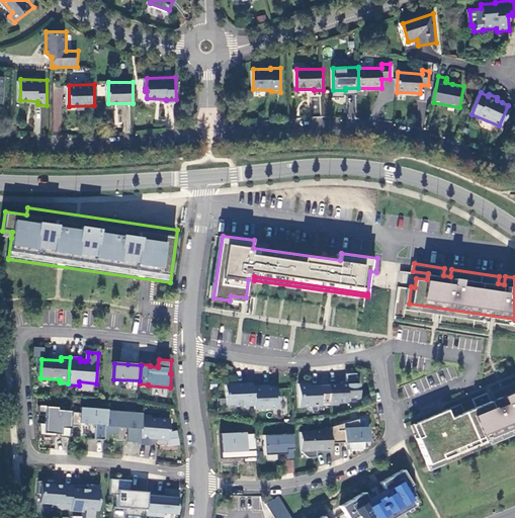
[(349,373),(349,380),(349,383),(343,383),(332,384),(333,402),(333,404),(341,404),(341,402),(350,401),(350,398),(362,397),(361,375),(359,376),(359,372),(349,373)]
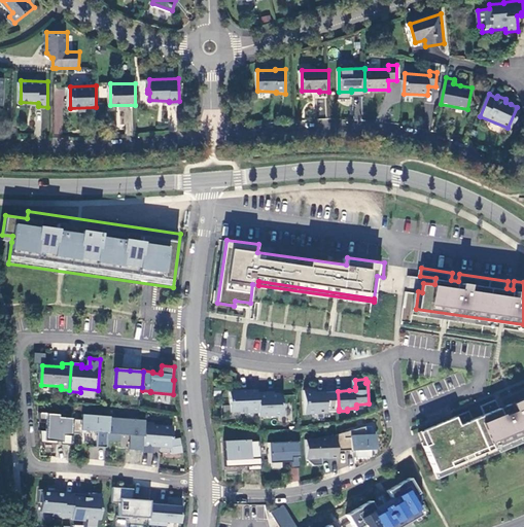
[(243,413),(262,412),(260,392),(260,390),(242,391),(241,383),(232,384),(233,412),(243,412),(243,413)]
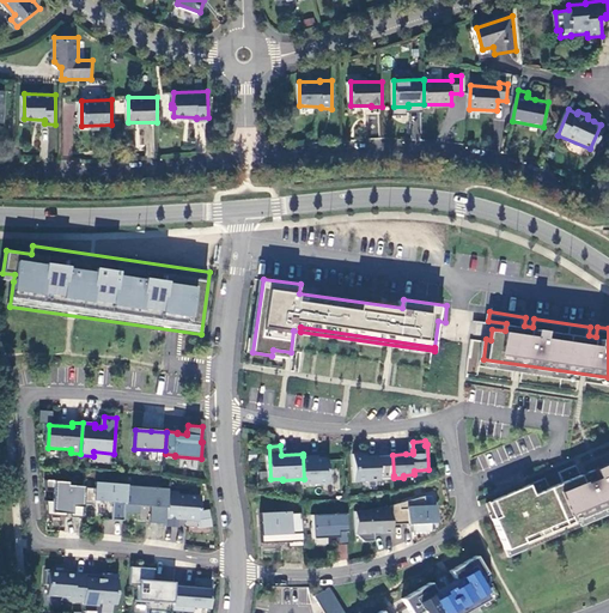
[(383,475),(394,475),(393,455),(366,456),(366,453),(357,454),(358,481),(383,480),(383,475)]
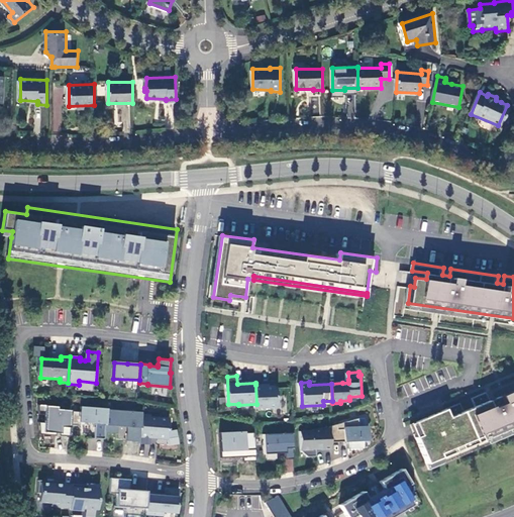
[(255,385),(257,404),(257,408),(280,407),(280,388),(277,386),(266,387),(265,385),(255,385)]
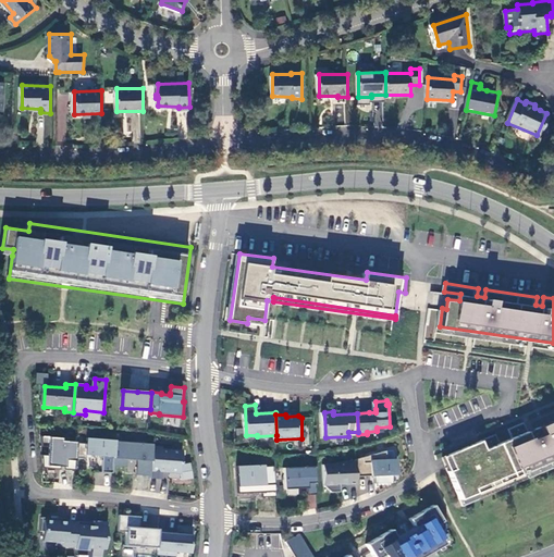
[(553,420),(543,424),(543,425),(531,430),(528,421),(512,428),(516,436),(503,442),(500,433),(451,454),(457,468),(452,470),(467,505),(553,467),(553,420)]
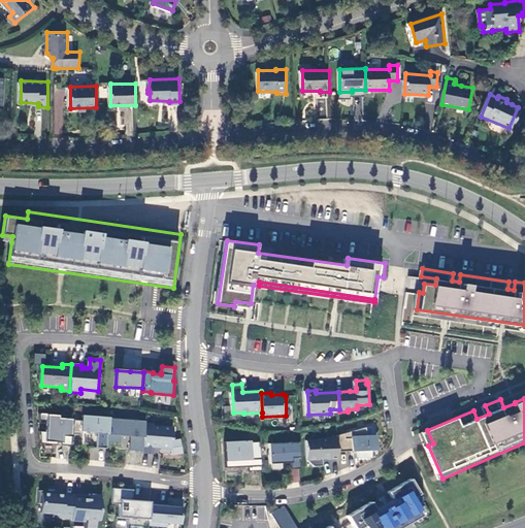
[(42,432),(43,444),(59,446),(60,443),(63,443),(63,446),(73,447),(74,435),(75,421),(75,420),(61,419),(62,416),(41,414),(42,424),(48,425),(47,432),(42,432)]
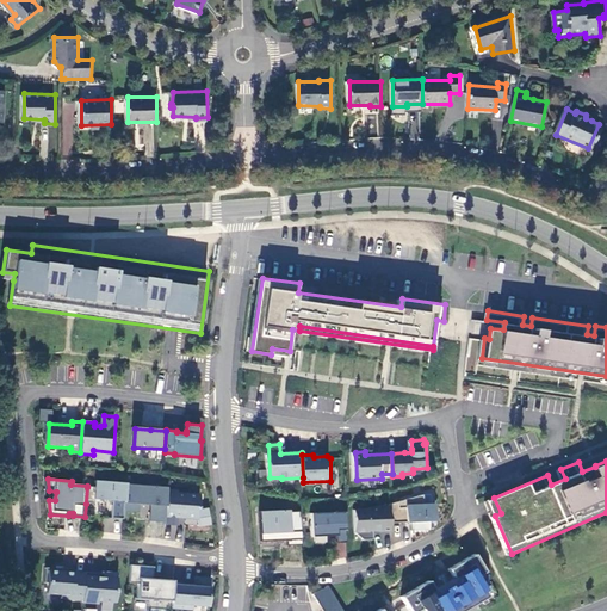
[(98,488),(87,487),(86,504),(98,504),(98,500),(116,501),(115,519),(127,519),(128,512),(129,486),(129,483),(98,481),(98,488)]
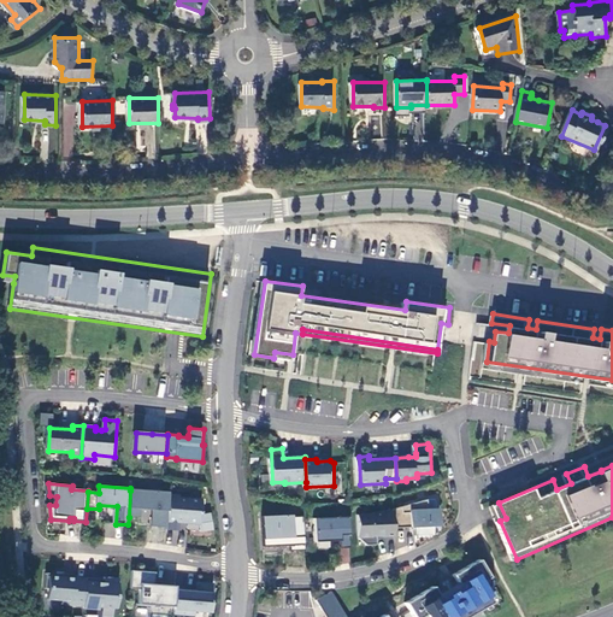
[(155,527),(165,528),(168,498),(161,498),(161,493),(130,491),(129,517),(143,517),(143,509),(157,510),(155,527)]
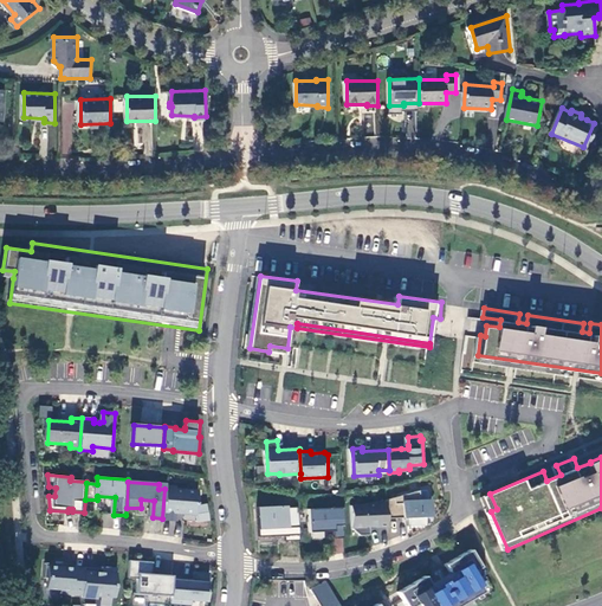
[(169,487),(169,484),(159,484),(159,489),(164,489),(162,519),(167,519),(169,487)]
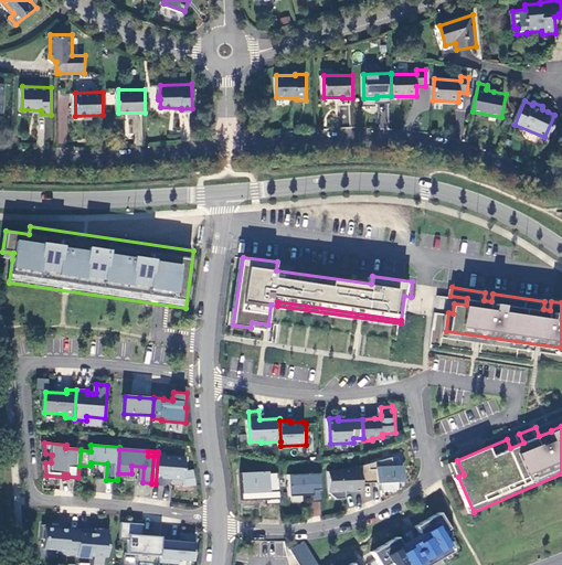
[(168,454),(158,454),(156,483),(156,486),(168,487),(169,479),(187,480),(188,458),(168,456),(168,454)]
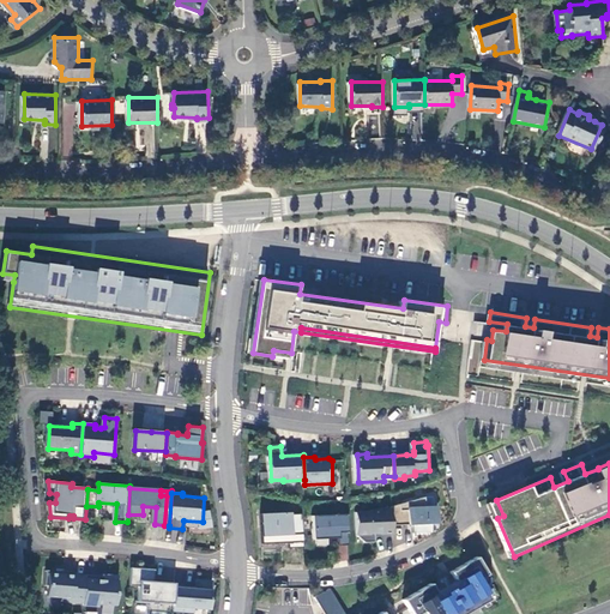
[(429,497),(396,506),(396,507),(397,525),(417,524),(418,531),(434,530),(434,523),(441,523),(440,506),(429,506),(429,497)]
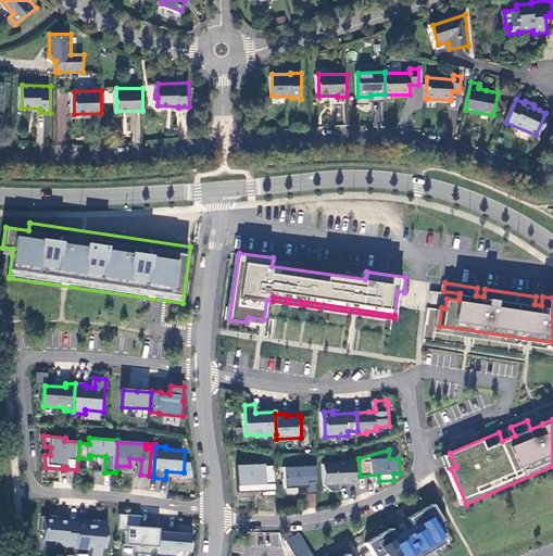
[(456,467),(450,453),(444,455),(451,469),(456,467)]
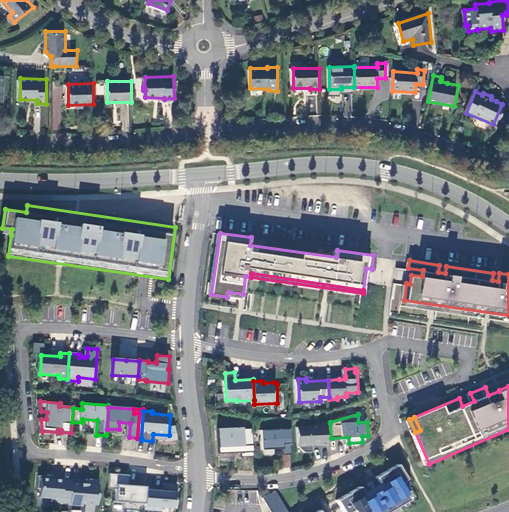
[(331,438),(330,423),(320,424),(320,425),(312,425),(312,426),(300,427),(301,446),(307,452),(314,452),(314,445),(331,444),(331,438)]
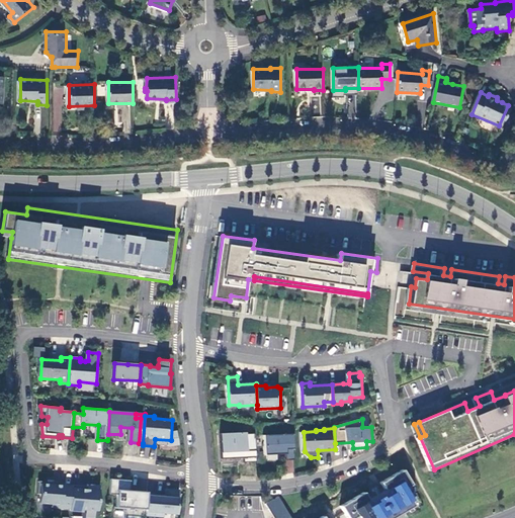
[(223,434),(225,459),(247,458),(247,462),(259,461),(258,433),(249,434),(248,432),(223,434)]
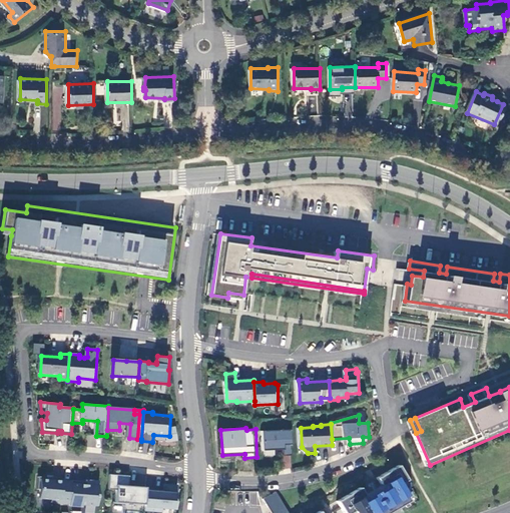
[(294,429),(265,431),(266,450),(286,449),(287,449),(287,445),(294,444),(294,429)]
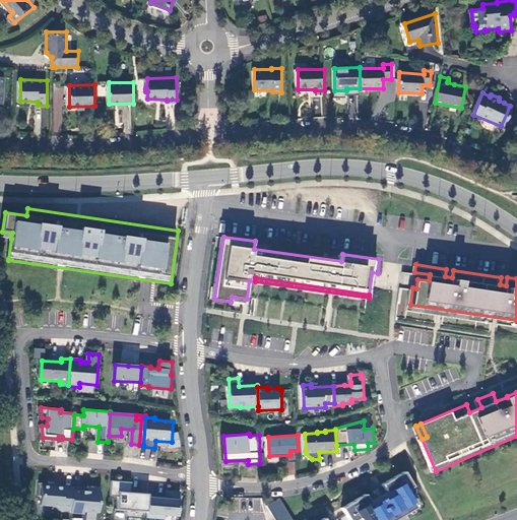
[(299,461),(298,450),(291,451),(291,455),(289,455),(291,462),(299,461)]
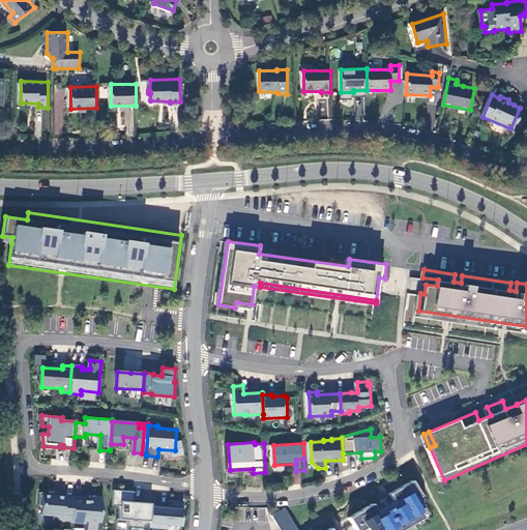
[(414,529),(437,517),(415,480),(392,494),(397,500),(393,502),(394,503),(398,502),(403,499),(406,503),(394,509),(393,507),(387,511),(388,513),(378,520),(375,516),(381,512),(381,511),(386,508),(385,507),(380,510),(376,503),(330,529),(414,529)]
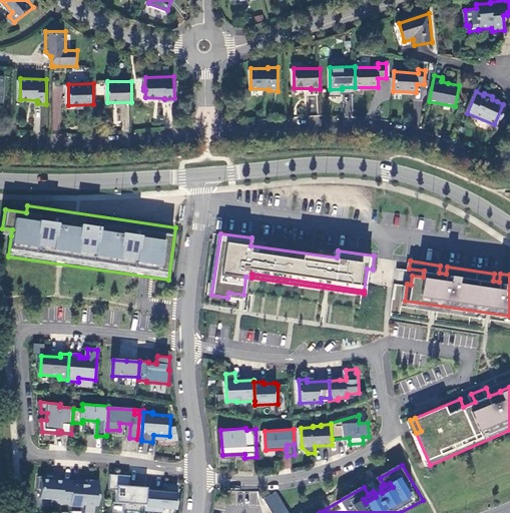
[(148,505),(149,490),(149,488),(131,487),(132,477),(112,475),(111,490),(118,491),(118,503),(148,505)]
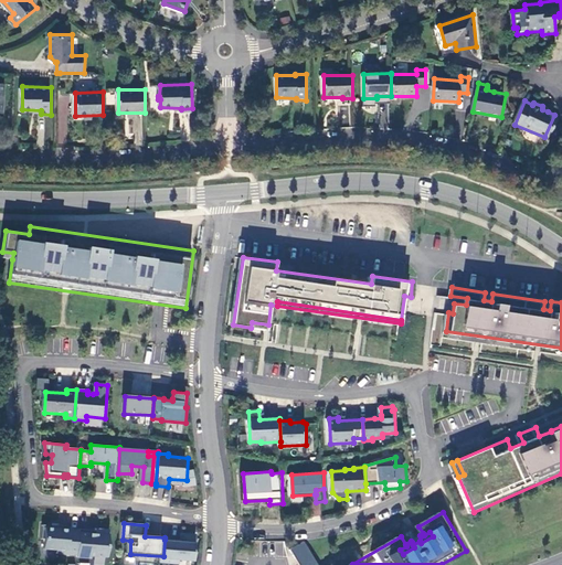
[(48,540),(46,550),(60,551),(60,555),(80,556),(82,531),(72,531),(72,528),(63,528),(63,530),(55,530),(56,526),(45,526),(44,540),(48,540)]
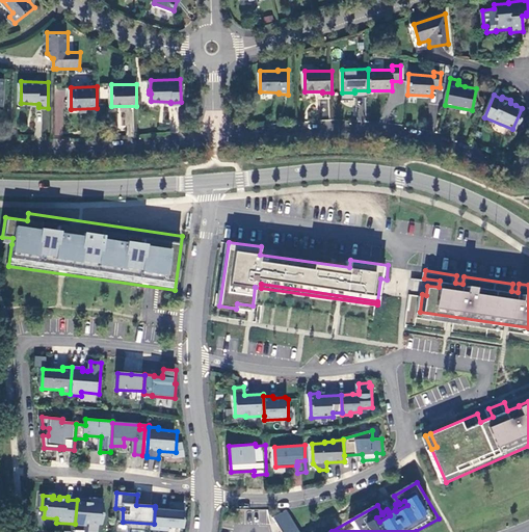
[(77,500),(75,524),(75,526),(88,527),(88,524),(104,525),(106,500),(93,499),(93,500),(93,504),(86,503),(86,500),(77,499),(77,500)]
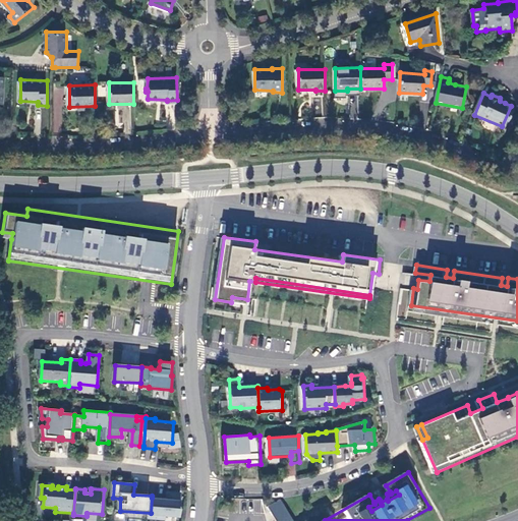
[(387,494),(379,499),(380,500),(375,503),(375,504),(368,507),(371,511),(382,505),(381,503),(387,499),(388,501),(399,495),(396,490),(391,494),(388,495),(387,494)]
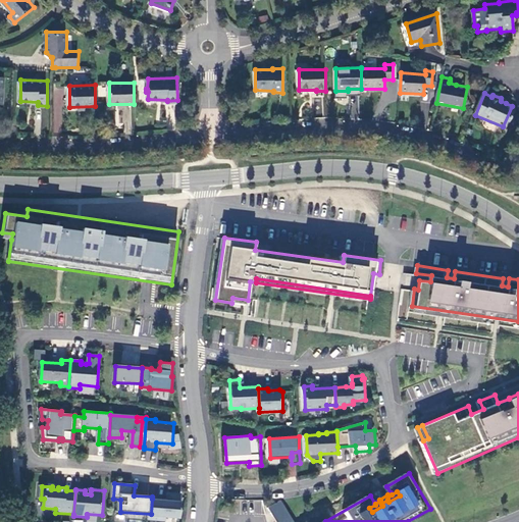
[(152,499),(151,514),(150,520),(167,521),(167,518),(182,518),(183,494),(169,493),(169,501),(160,501),(160,499),(152,499)]
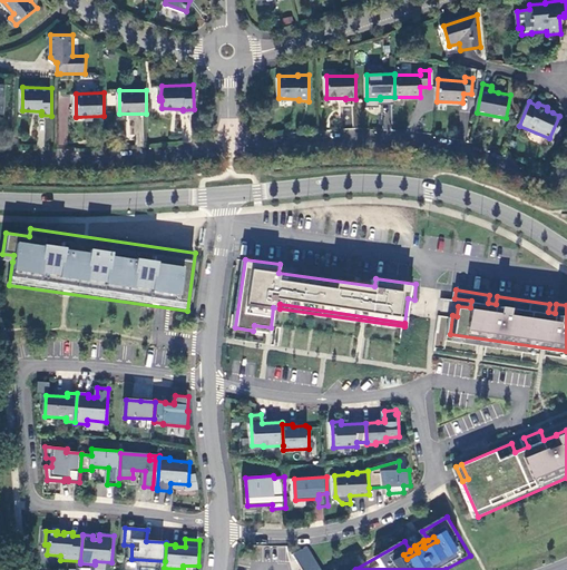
[(305,569),(324,569),(311,547),(296,556),(305,569)]
